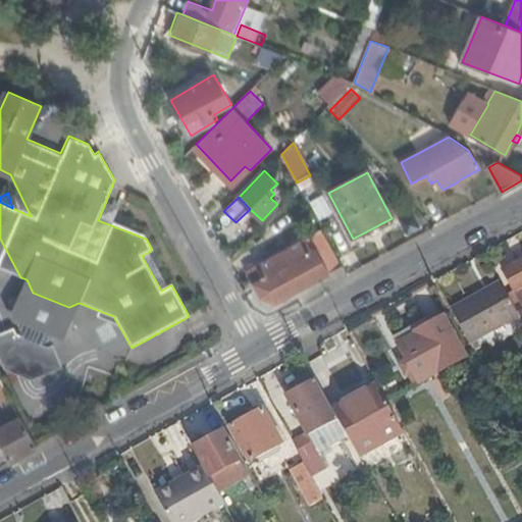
[(115,211),(104,206),(98,220),(111,225),(115,211)]
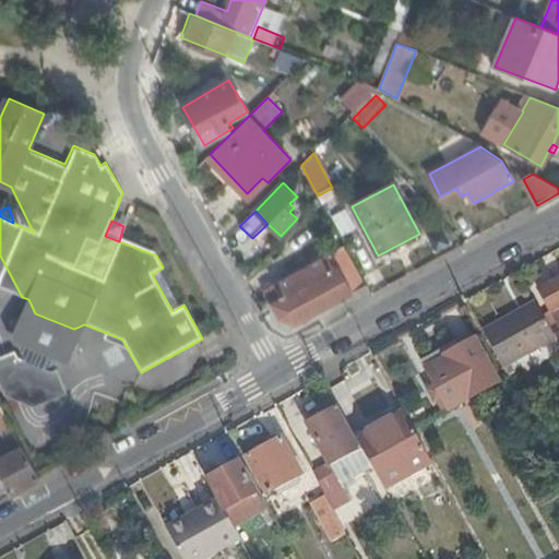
[(367,286),(346,247),(265,290),(281,319),(295,325),(367,286)]
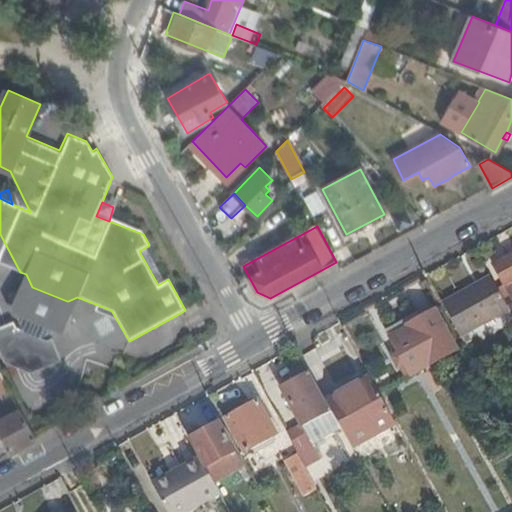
[(0,260),(0,264),(20,272),(0,234),(0,257),(1,258),(0,260)]
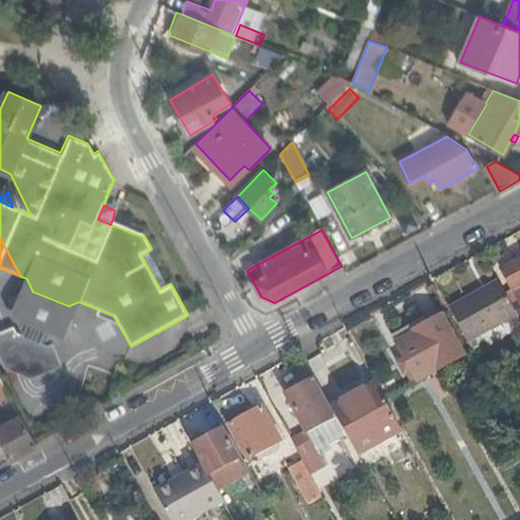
[(160,289),(168,285),(148,251),(141,255),(160,289)]
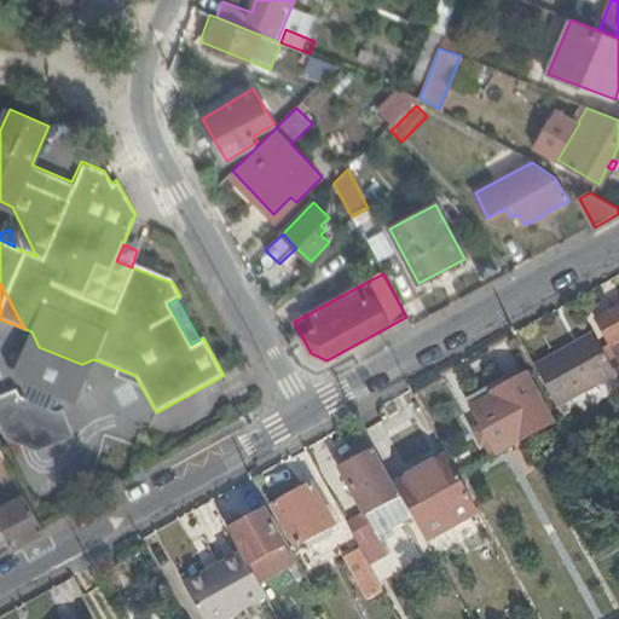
[(618,311),(599,322),(618,359),(618,358),(618,311)]
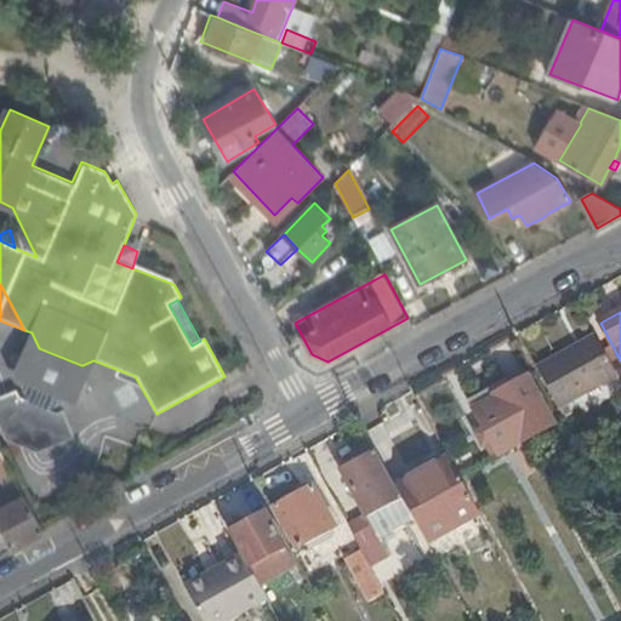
[(596,337),(536,369),(559,409),(617,377),(596,337)]
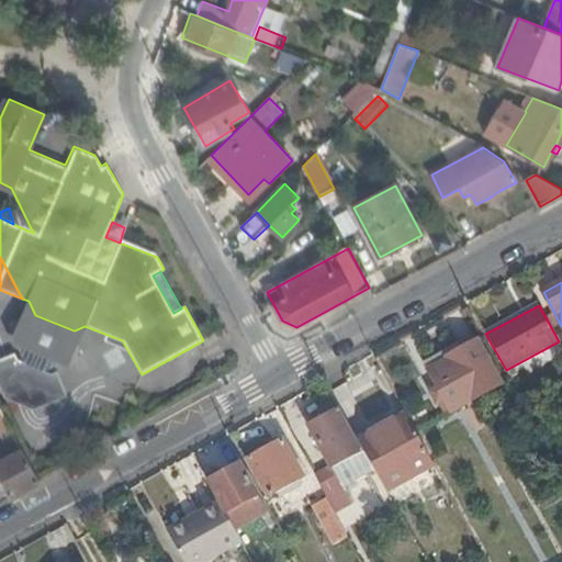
[(31,316),(57,364),(83,355),(74,330),(35,315),(31,316)]
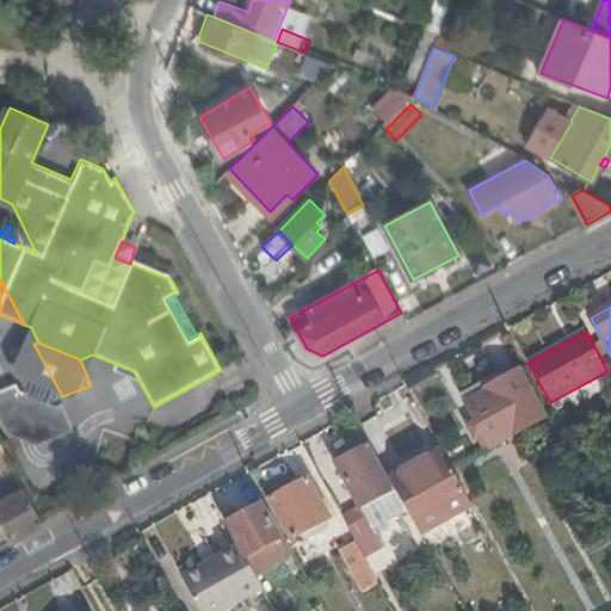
[(55,400),(62,396),(34,344),(11,353),(25,386),(55,400)]
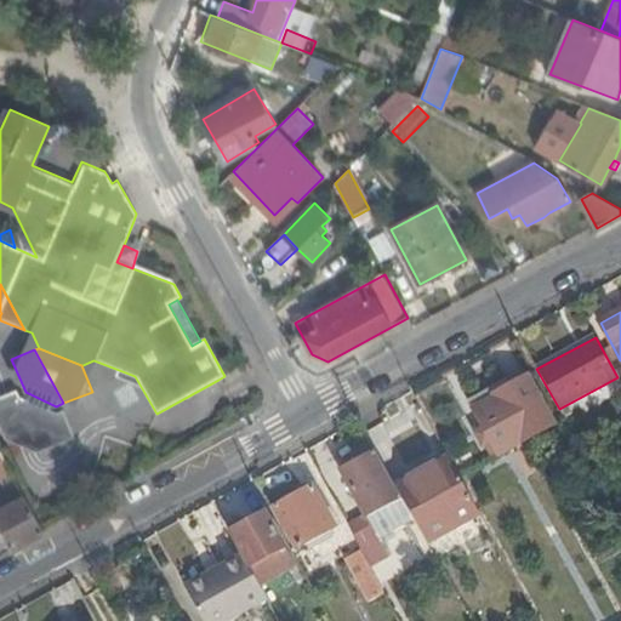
[(495,398),(473,410),(497,456),(554,425),(528,376),(510,387),(494,394),(495,398)]
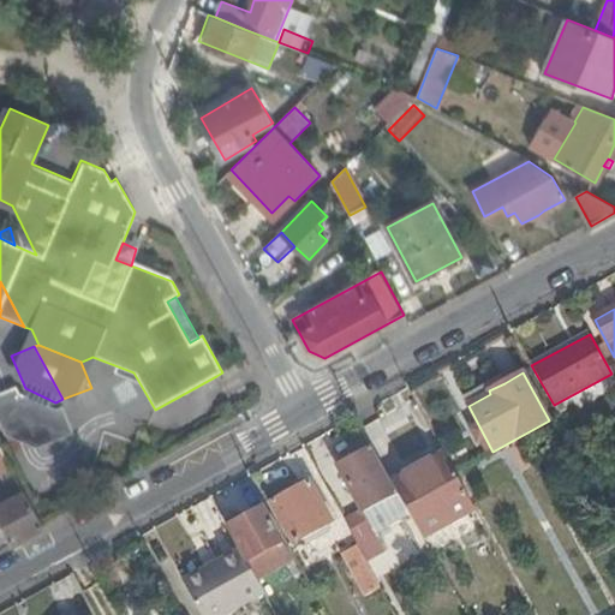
[(464,399),(469,406),(490,394),(489,390),(505,383),(502,377),(464,399)]
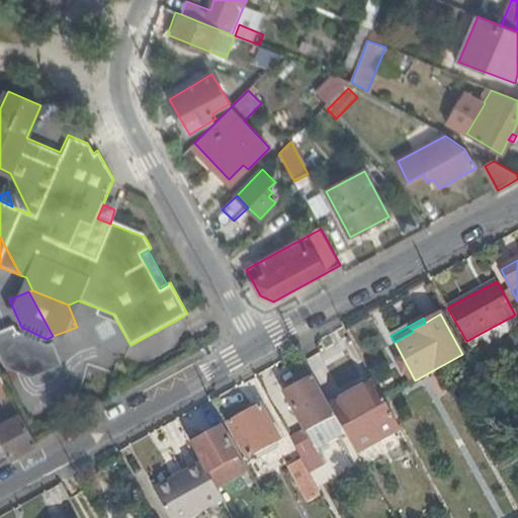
[(0,375),(0,400),(0,401),(10,395),(0,375)]
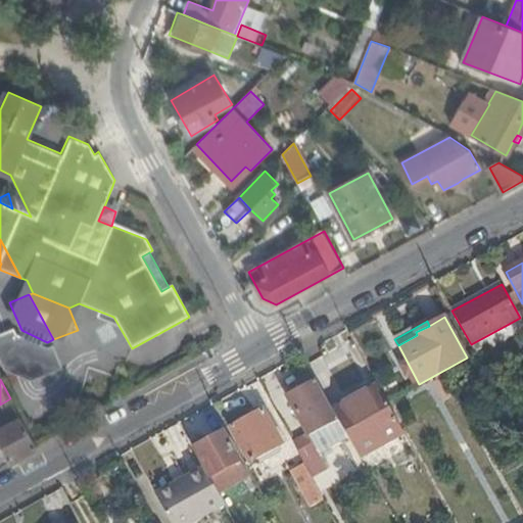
[(333,410),(316,380),(286,396),(307,435),(293,442),(311,473),(323,466),(320,456),(349,440),(333,410)]
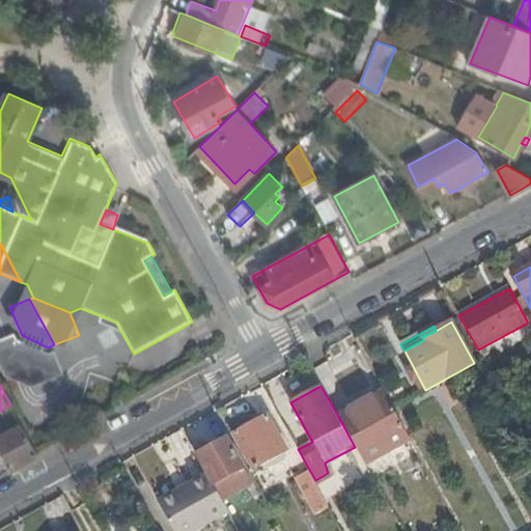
[(410,442),(384,393),(338,416),(355,447),(364,466),(410,442)]
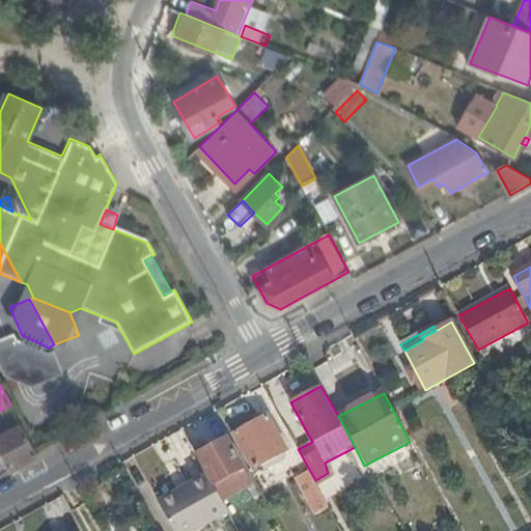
[(276,464),(273,458),(286,451),(268,416),(235,434),(254,469),(268,460),(271,466),(276,464)]
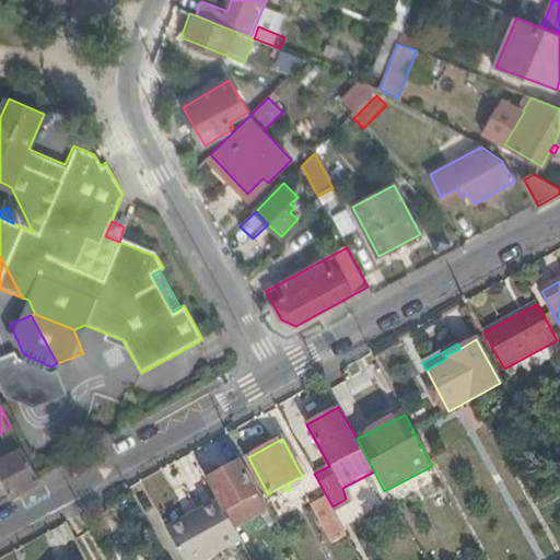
[(0,475),(12,496),(39,480),(19,441),(14,443),(18,450),(0,458),(0,475)]
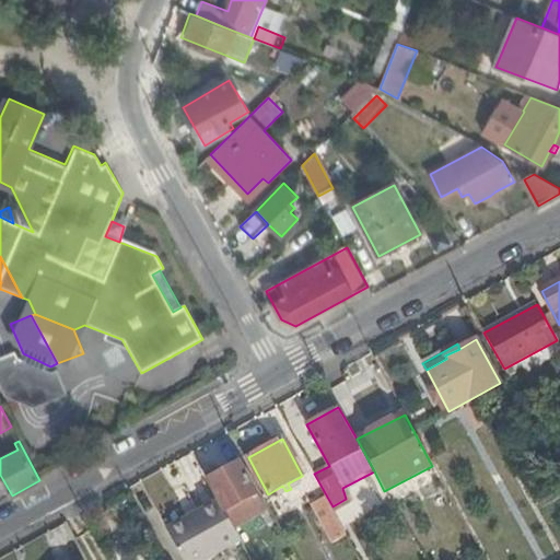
[(240,462),(207,479),(219,501),(233,527),(266,510),(240,462)]
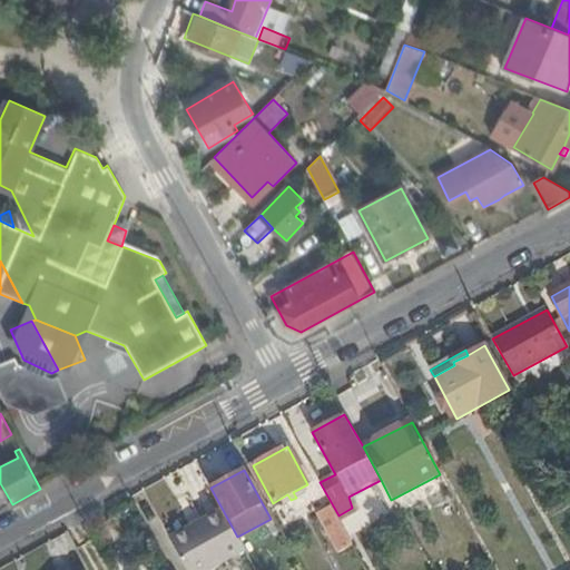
[(341,556),(354,548),(332,508),(318,514),(341,556)]
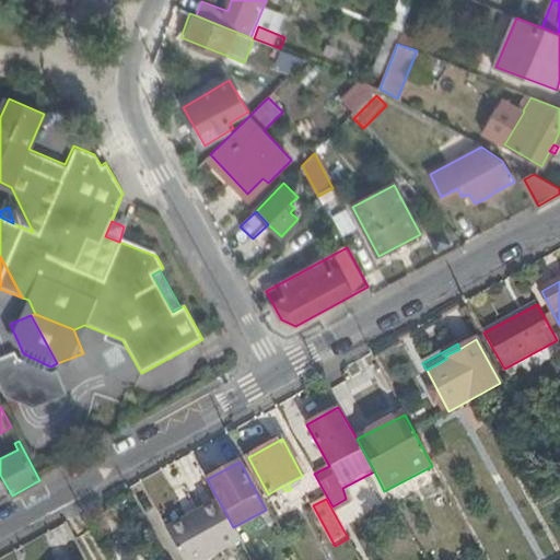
[(170,533),(184,559),(206,559),(241,541),(233,527),(219,501),(200,511),(202,514),(170,533)]
